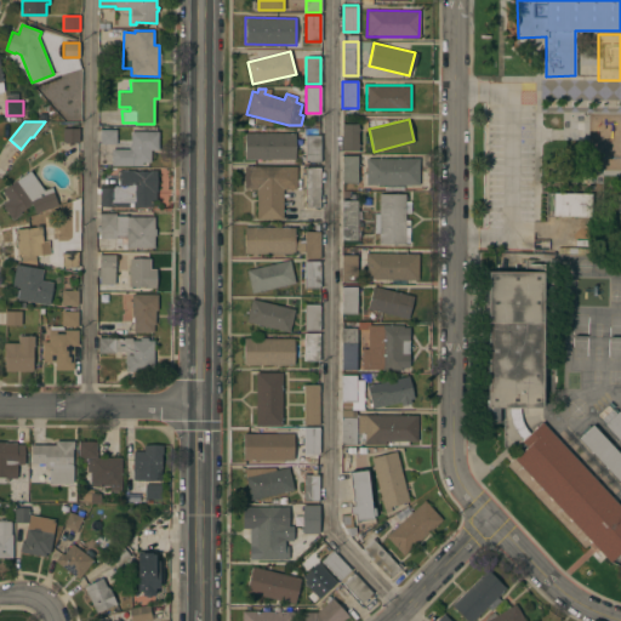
[(358,151),(342,151),(342,123),(358,123),(358,151)]
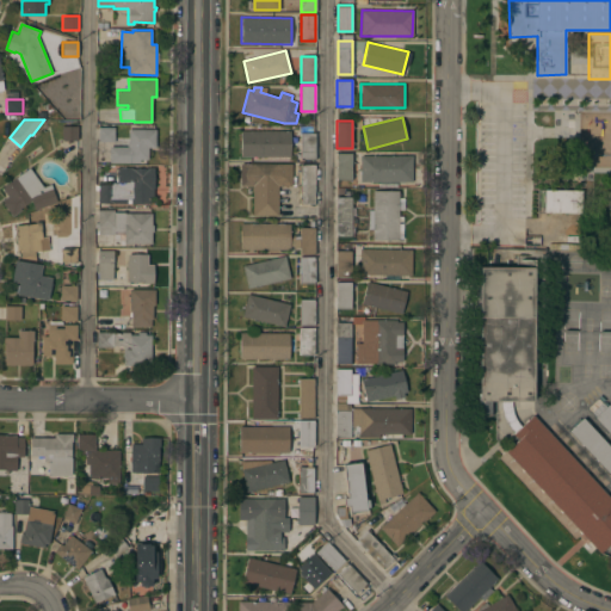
[(62,127),(78,127),(78,140),(62,140),(62,127)]
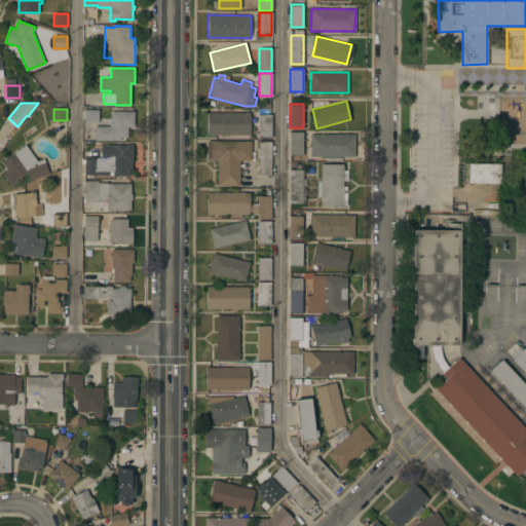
[(99,109),(99,122),(84,122),(84,109),(99,109)]
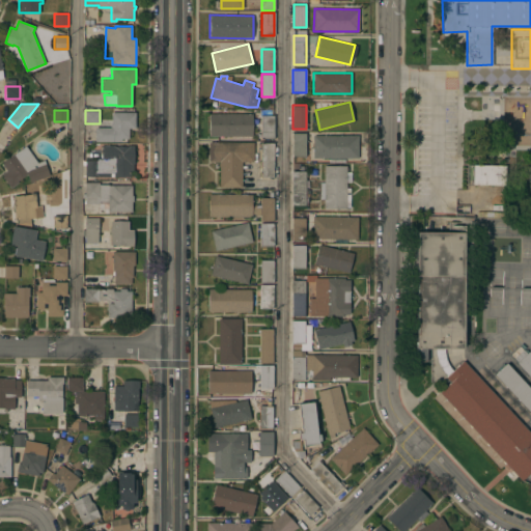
[(135,112),(135,128),(129,128),(129,139),(121,139),(121,141),(95,141),(95,128),(110,128),(110,123),(111,123),(111,112),(135,112)]
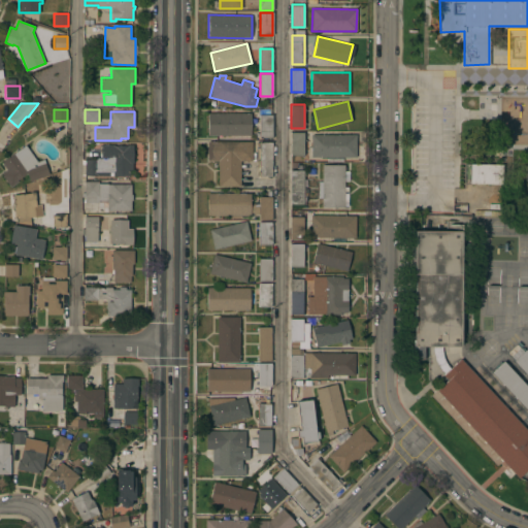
[(251,113),(251,135),(208,135),(208,112),(251,113)]
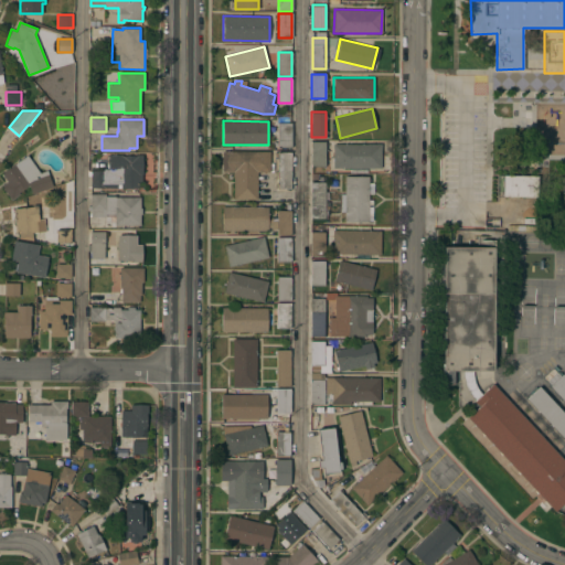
[(291,148),(277,147),(278,123),(291,123),(291,148)]
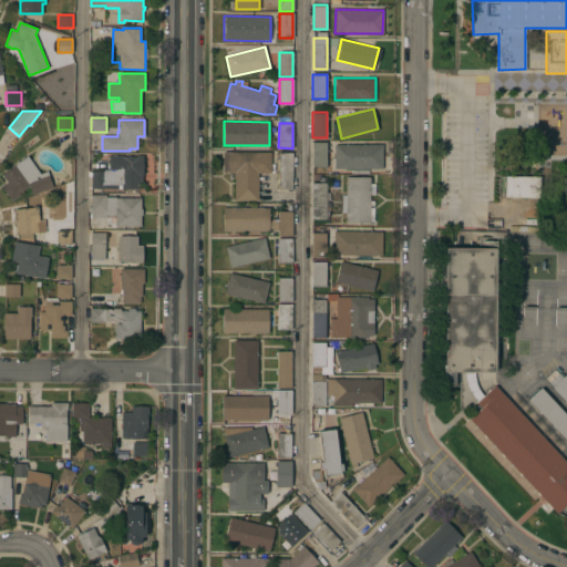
[(327,167),(312,167),(312,142),(327,142),(327,167)]
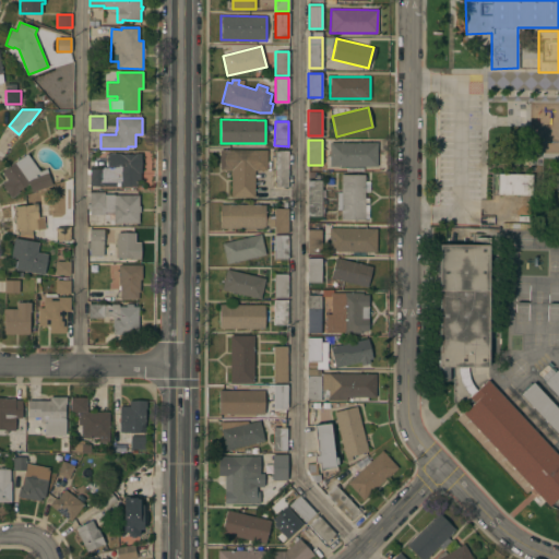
[(377,142),(377,166),(330,166),(330,142),(377,142)]
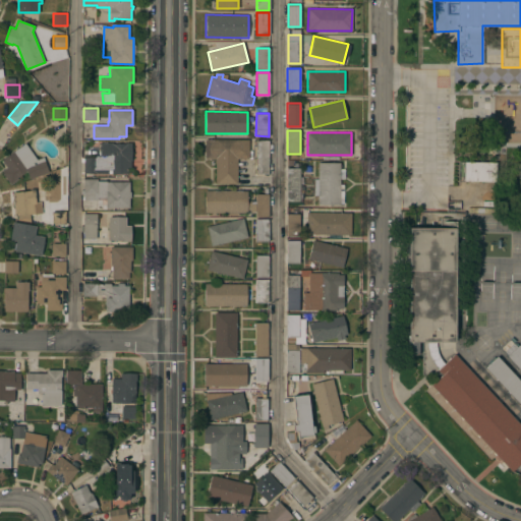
[(249,139),(248,159),(237,159),(237,184),(216,183),(216,158),(205,158),(205,139),(249,139)]
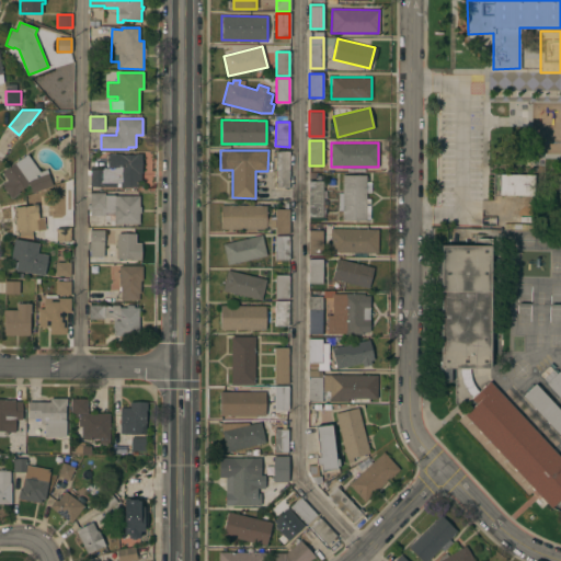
[(289,187),(275,187),(276,150),(289,151),(289,187)]
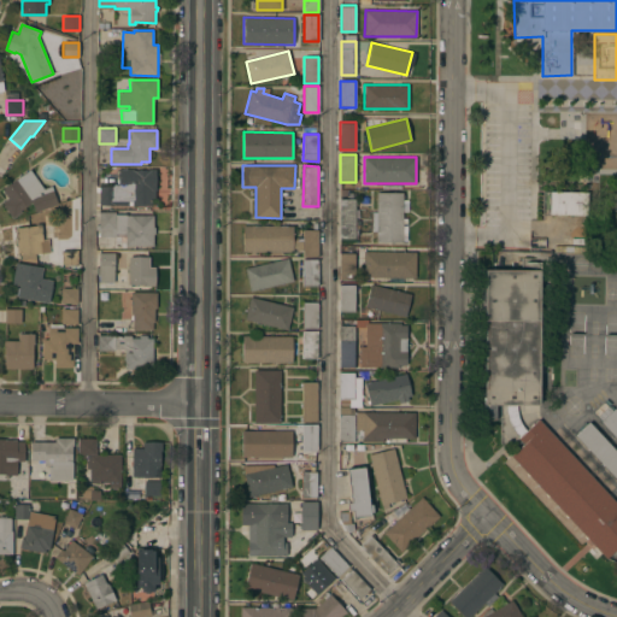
[(134,169),(134,170),(148,170),(148,169),(154,169),(154,199),(151,199),(151,205),(131,205),(131,197),(129,197),(129,205),(99,205),(99,187),(115,187),(115,193),(125,193),(125,184),(118,184),(118,169),(134,169)]
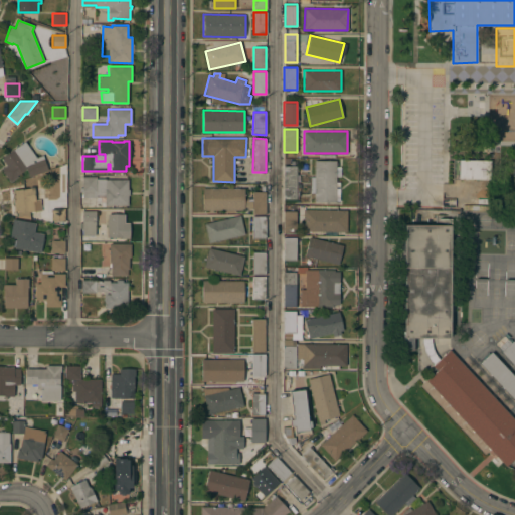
[(24,142),(36,158),(42,156),(48,169),(29,176),(26,169),(17,176),(18,177),(10,182),(2,169),(6,166),(2,158),(24,142)]
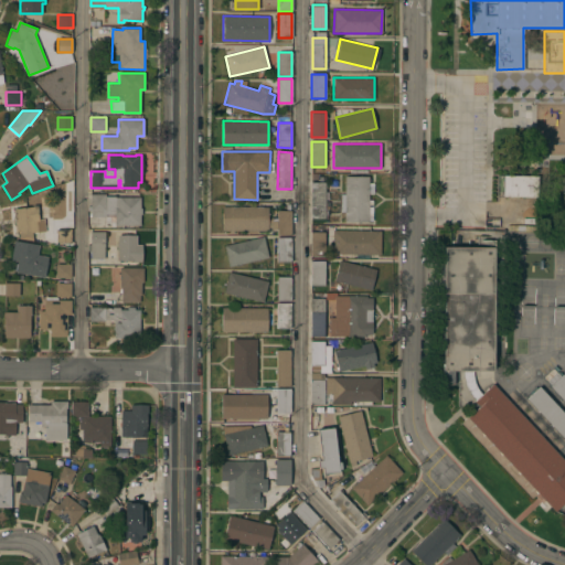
[(369,222),(344,222),(345,176),(369,176),(369,222)]
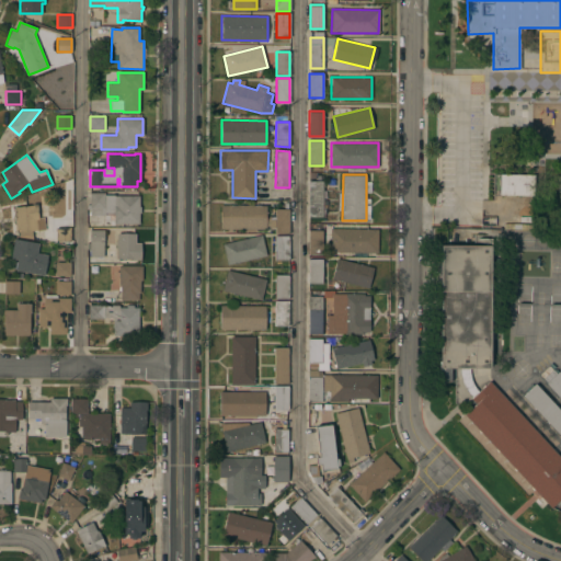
[(534,174),(534,195),(500,195),(500,174),(534,174)]
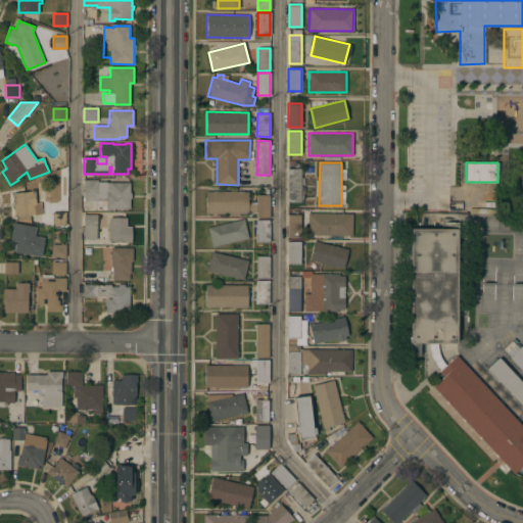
[(300,202),(288,202),(288,169),(300,169),(300,202)]
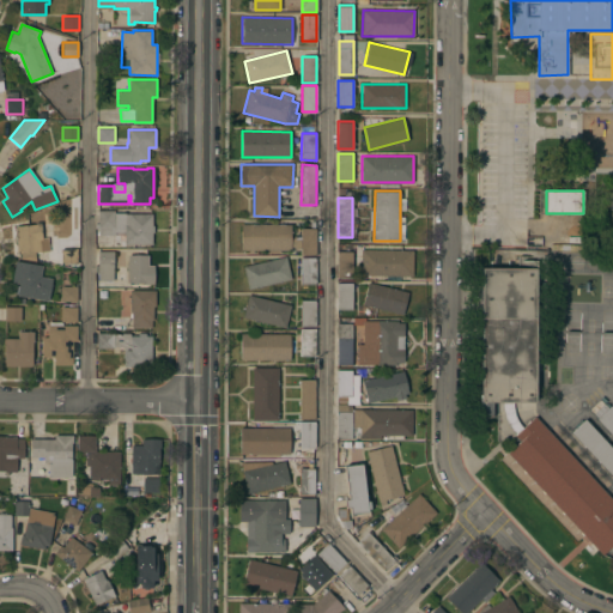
[(114,211),(114,213),(152,214),(152,225),(153,225),(153,232),(152,232),(152,244),(125,244),(125,232),(115,232),(115,235),(98,235),(98,211),(114,211)]
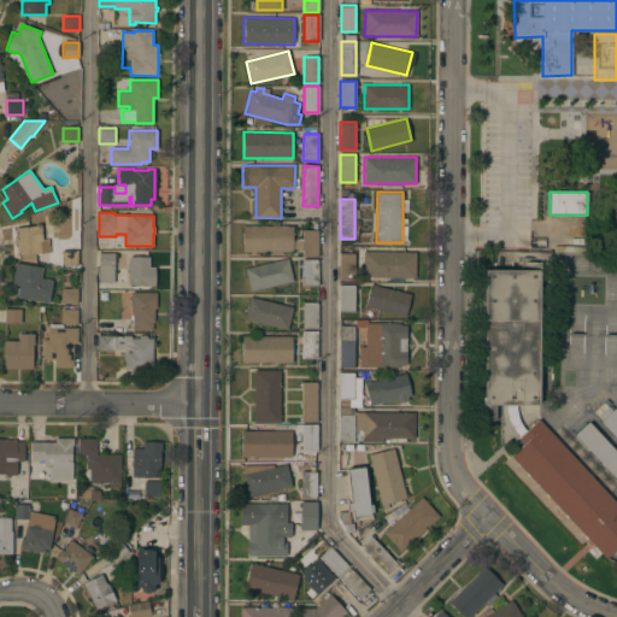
[(41,225),(42,240),(46,239),(47,252),(35,253),(36,259),(19,260),(15,228),(41,225)]
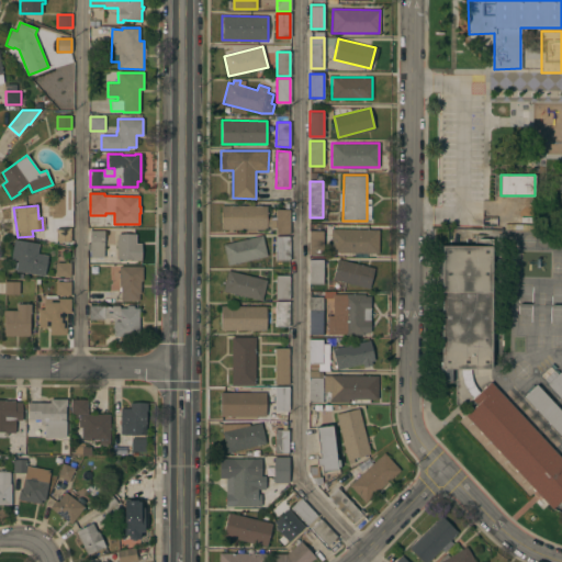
[(267,205),(267,229),(221,229),(221,205),(267,205)]
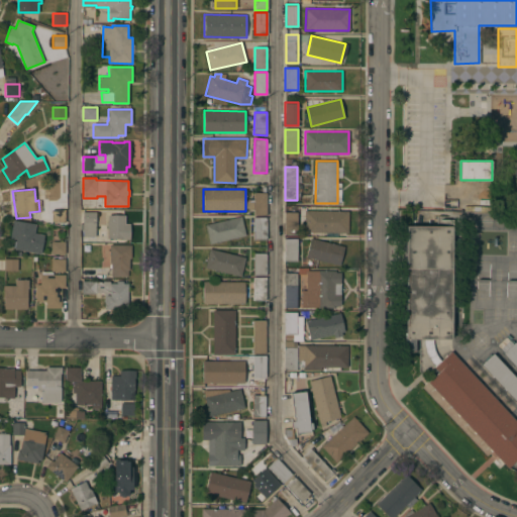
[(267,215),(253,215),(254,193),(267,193),(267,215)]
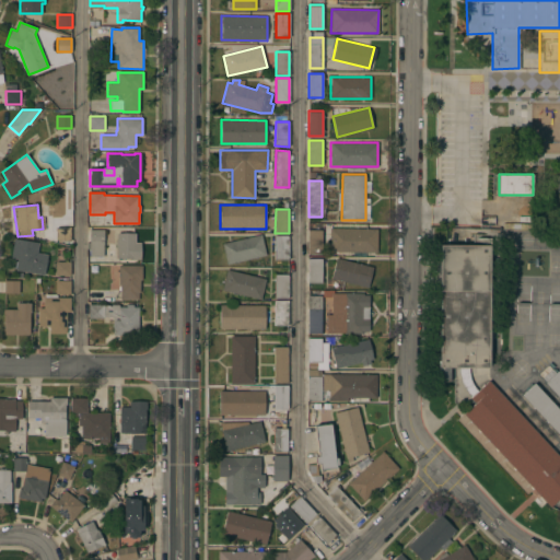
[(70,240),(56,240),(56,228),(71,228),(70,240)]
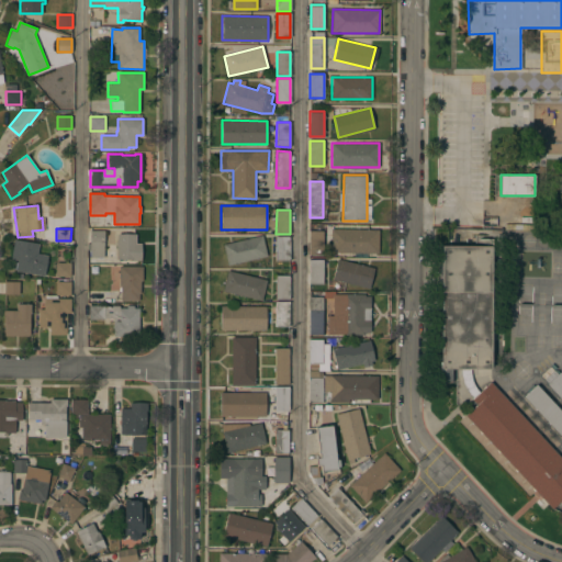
[(379,229),(379,254),(330,253),(330,228),(379,229)]
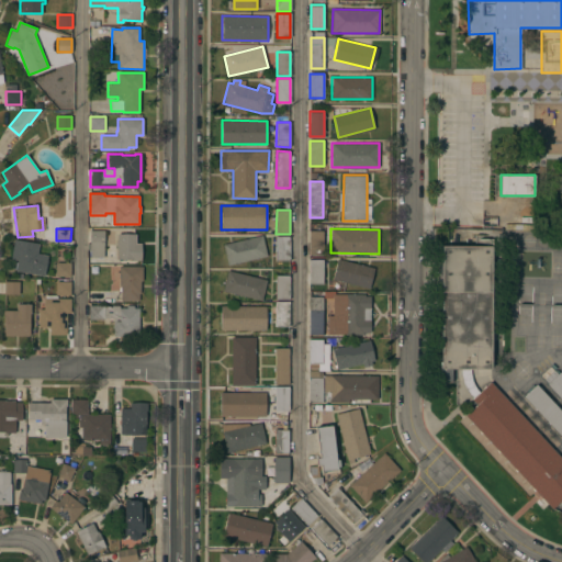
[(104,231),(104,257),(90,257),(90,231),(104,231)]
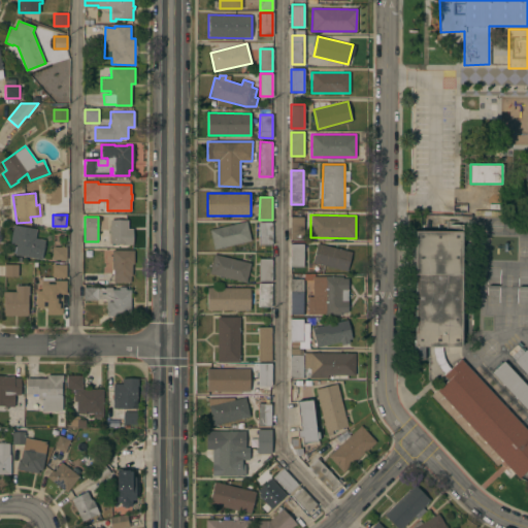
[(303,239),(290,239),(291,217),(303,217),(303,239)]
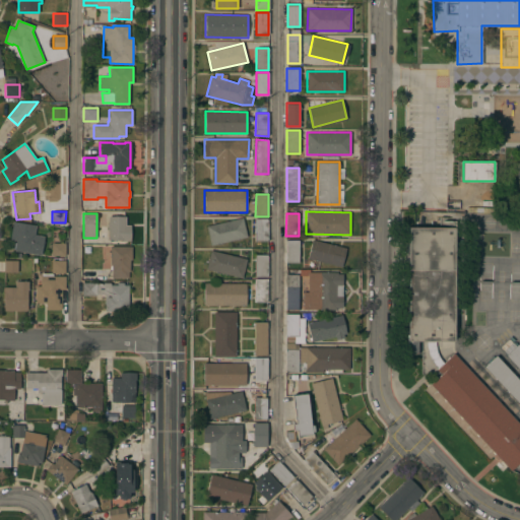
[(125,216),(125,225),(131,225),(131,241),(123,241),(123,240),(109,240),(109,231),(108,231),(108,222),(109,222),(109,216),(125,216)]
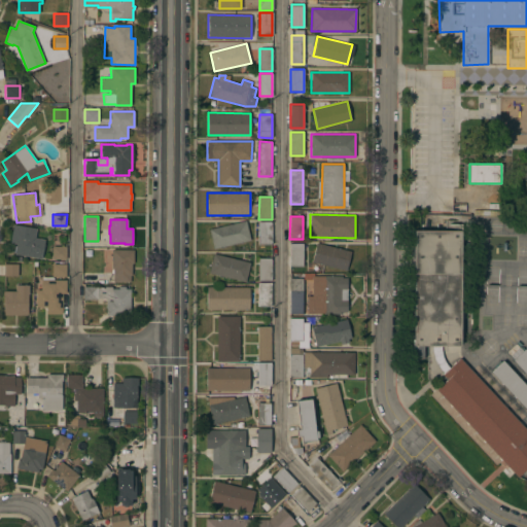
[(246,220),(250,240),(214,248),(209,230),(246,220)]
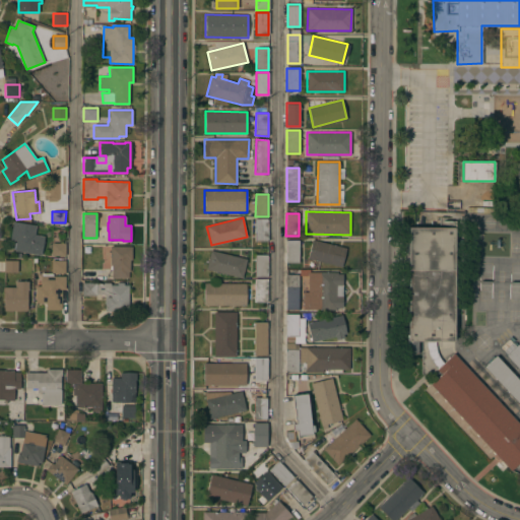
[(268,241),(255,241),(255,218),(267,218),(268,241)]
